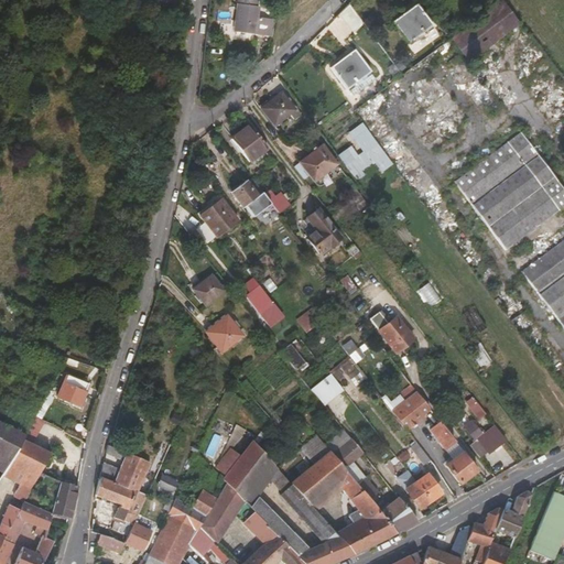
[(268,31),(271,15),(255,13),(256,1),(255,1),(255,0),(236,0),(232,24),(268,31)]
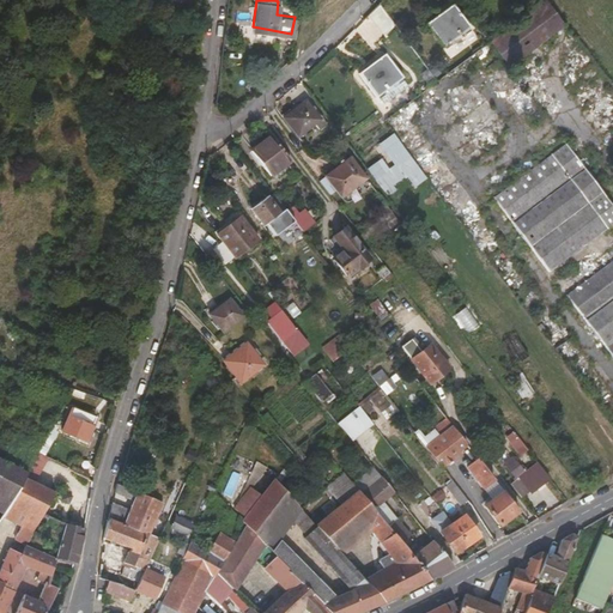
[(550,0),(542,0),(536,5),(556,30),(566,22),(550,0)]
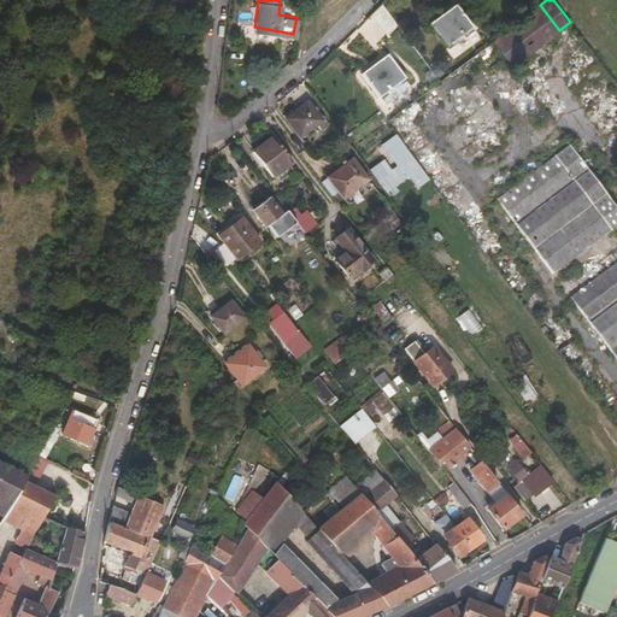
[(475,27),(456,3),(430,22),(447,46),(475,27)]
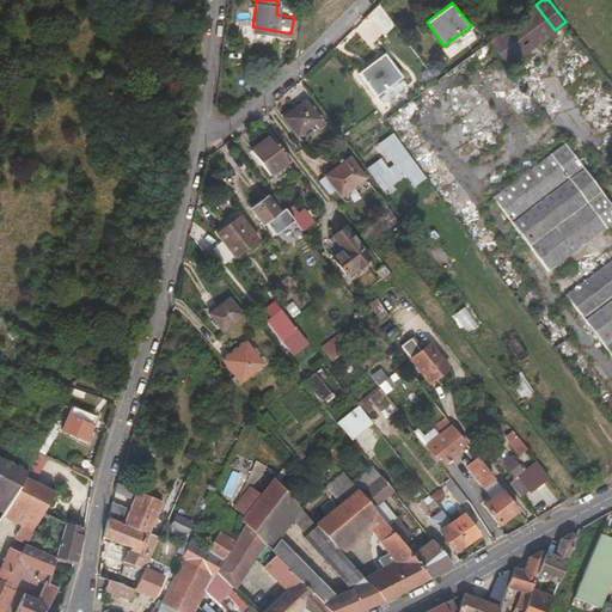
[(368,16),(386,34),(396,23),(378,5),(368,16)]
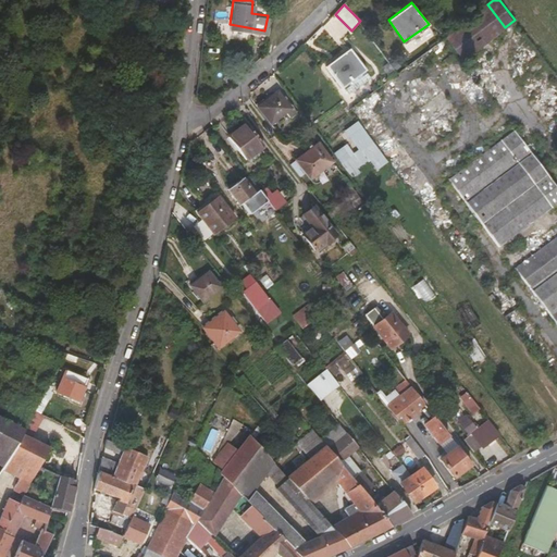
[(487,4),(446,36),(463,60),(505,27),(487,4)]
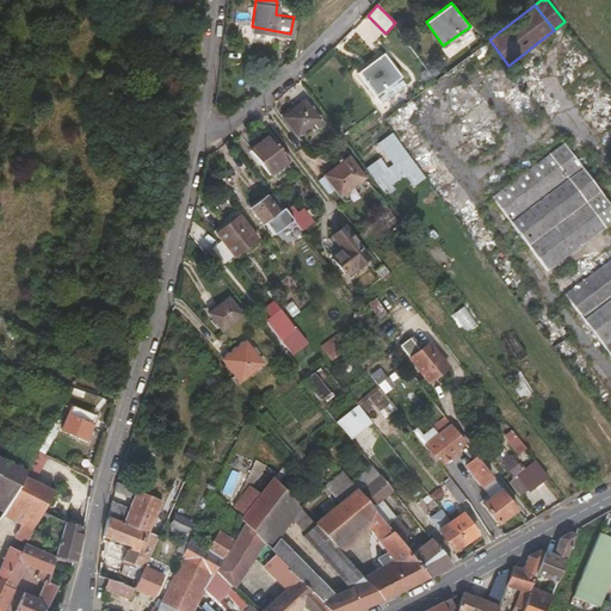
[(226,13),(224,23),(245,26),(246,16),(226,13)]
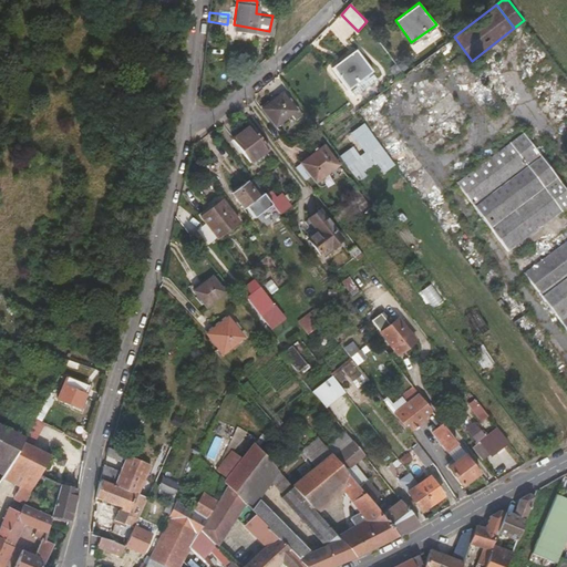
[(372,71),(356,49),(333,66),(350,89),(372,71)]
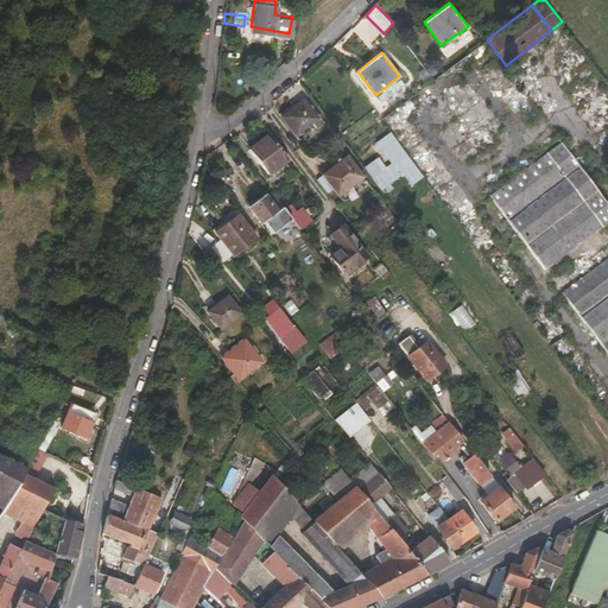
[(304,92),(278,112),(293,131),(312,114),(317,120),(323,115),(304,92)]
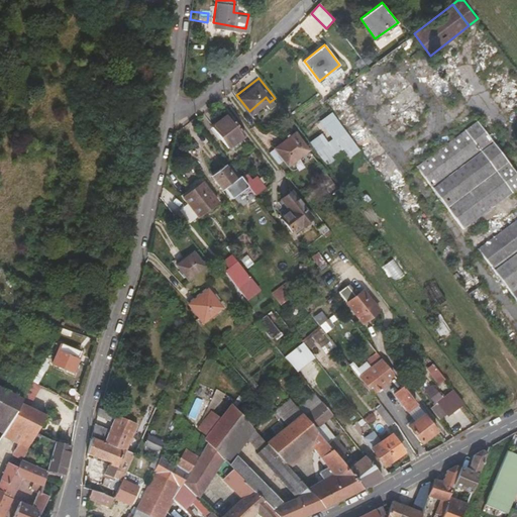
[(244,131),(228,110),(208,127),(223,147),(244,131)]
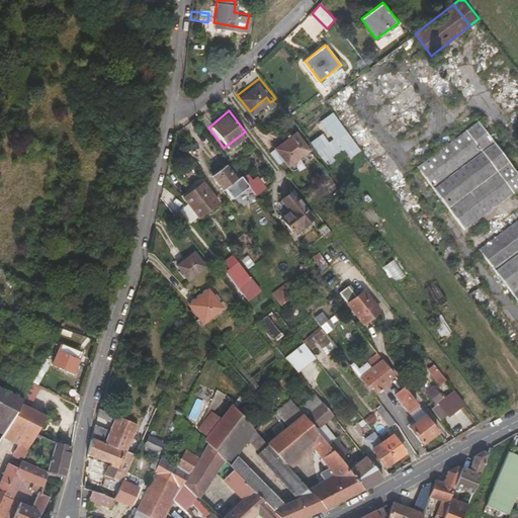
[(349,160),(361,151),(333,113),(320,122),(333,140),(329,143),(322,134),(310,143),(328,167),(338,160),(337,159),(339,158),(336,154),(341,150),(349,160)]
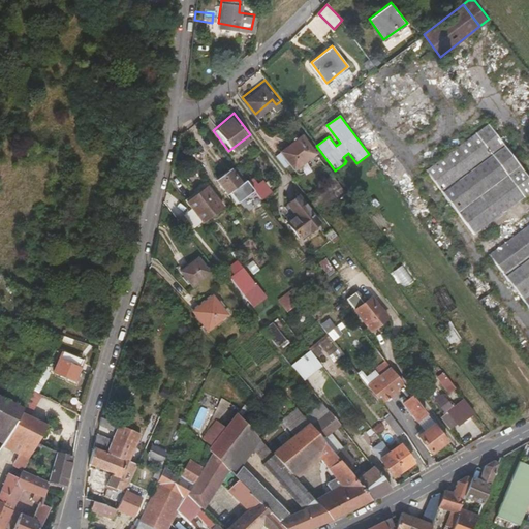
[(528,195),(528,177),(490,124),(427,173),(474,235),(523,197),(525,199),(528,195)]
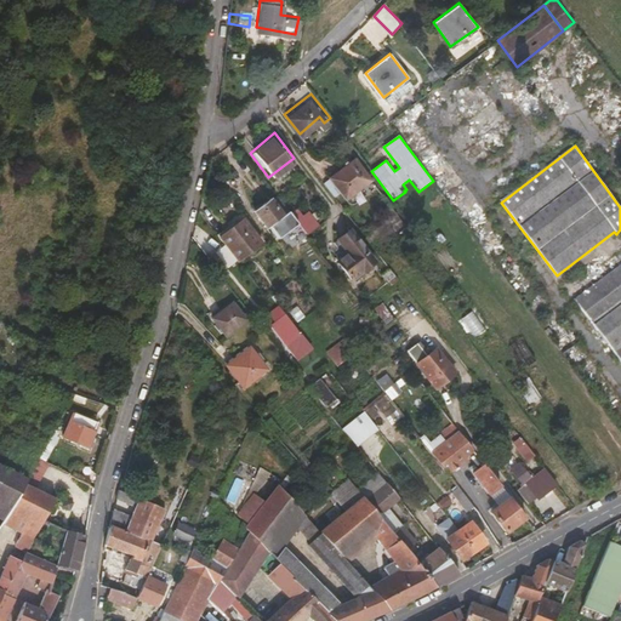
[(354,154),(329,172),(340,186),(346,193),(369,176),(354,154)]
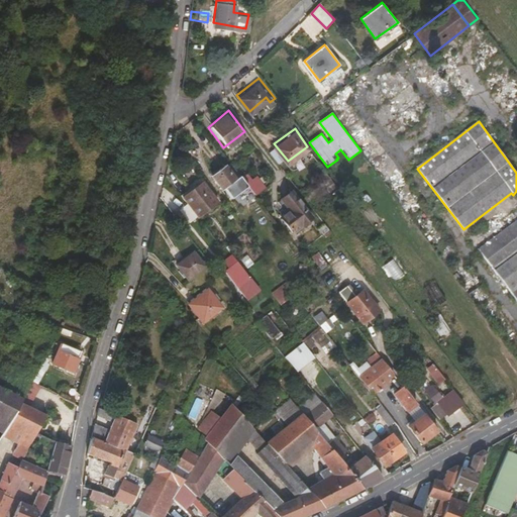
[(274,143),(269,147),(278,160),(283,154),(274,143)]
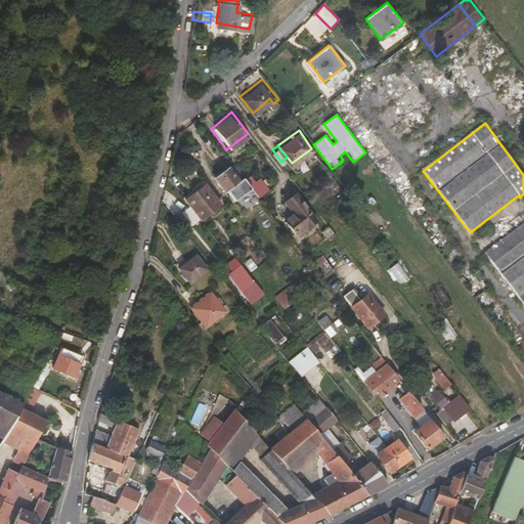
[(221,173),(232,187),(245,178),(234,164),(221,173)]
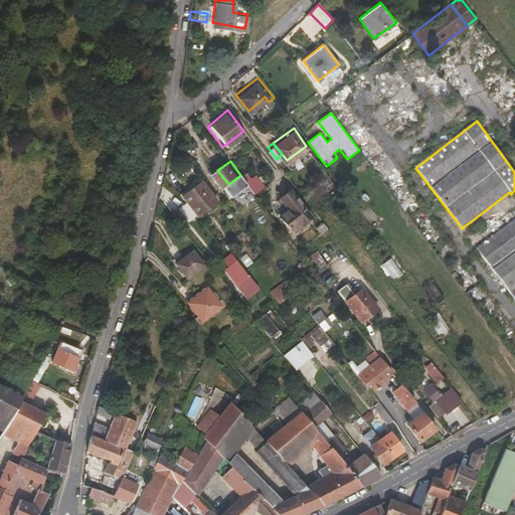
[(333,192),(337,189),(324,172),(299,191),(307,202),(322,190),(332,204),(338,199),(333,192)]
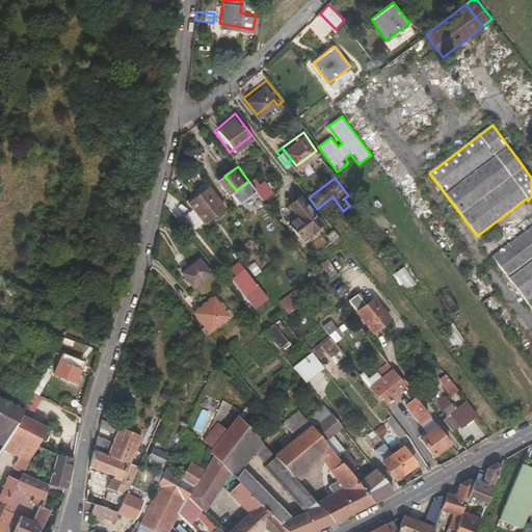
[(215,184),(195,200),(201,208),(209,218),(230,204),(215,184)]
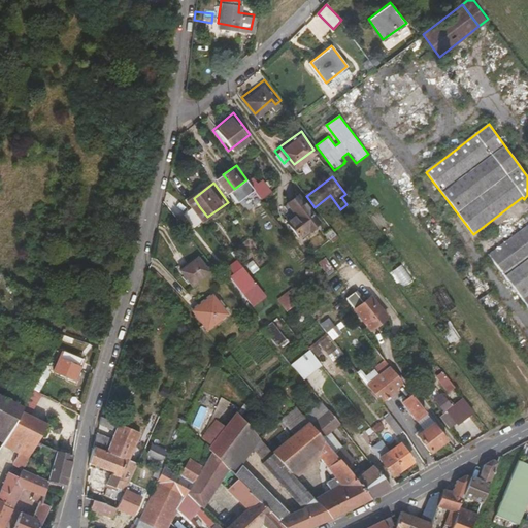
[(265,183),(257,190),(263,198),(271,191),(265,183)]
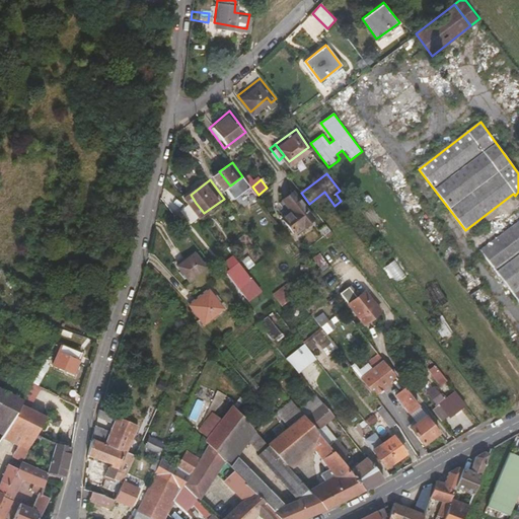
[(292,233),(311,218),(291,193),(279,203),(284,209),(279,214),(292,233)]
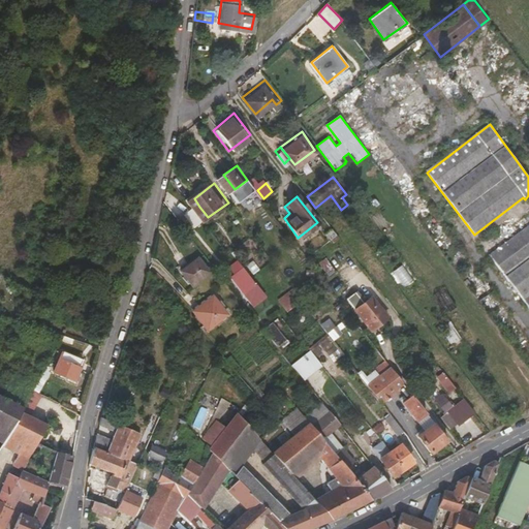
[(199,207),(193,211),(201,221),(208,217),(199,207)]
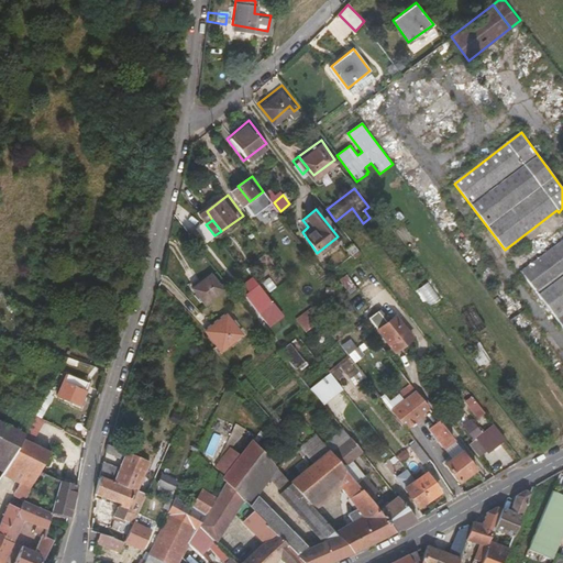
[(214,235),(206,224),(203,225),(213,236),(214,235)]
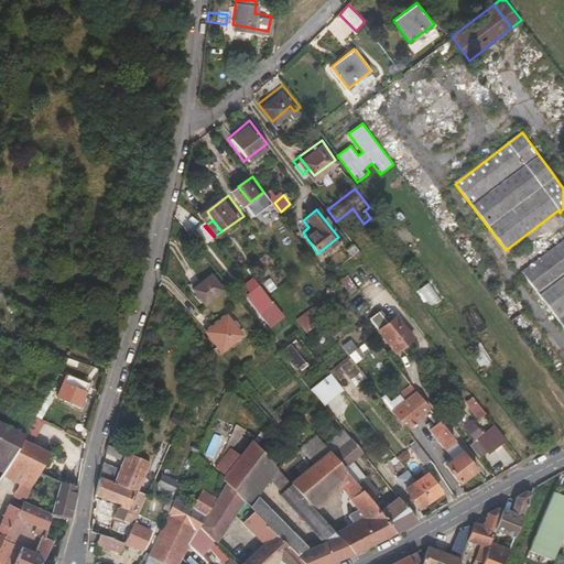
[(351,251),(358,246),(354,240),(347,246),(351,251)]
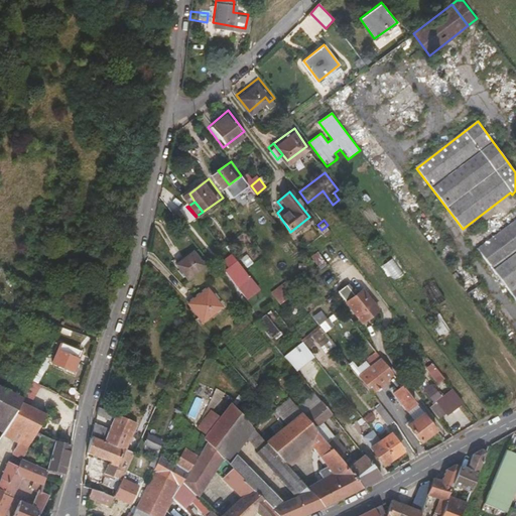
[(515,221),(478,250),(515,300),(515,221)]
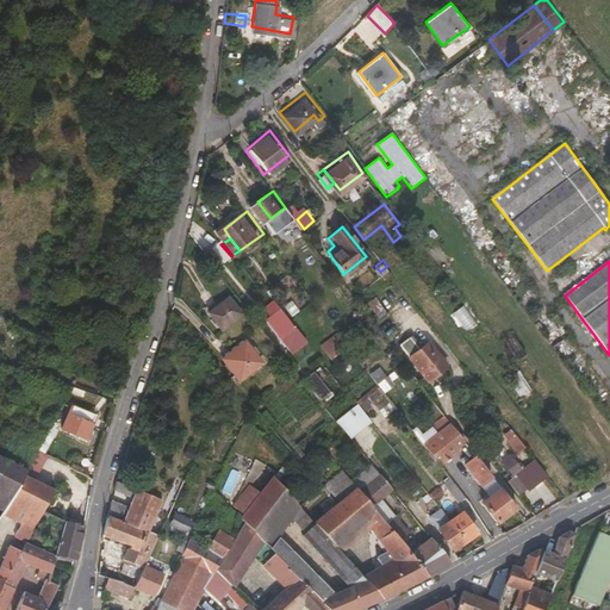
[(248,310),(235,293),(215,307),(229,324),(248,310)]
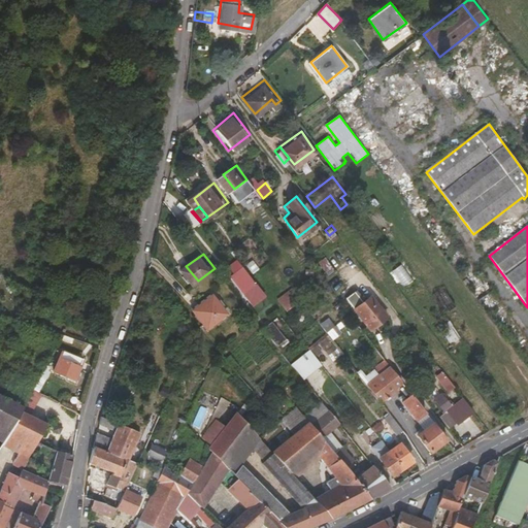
[(263,282),(256,271),(248,262),(235,272),(248,288),(255,283),(253,279),(256,276),(260,284),(263,282)]
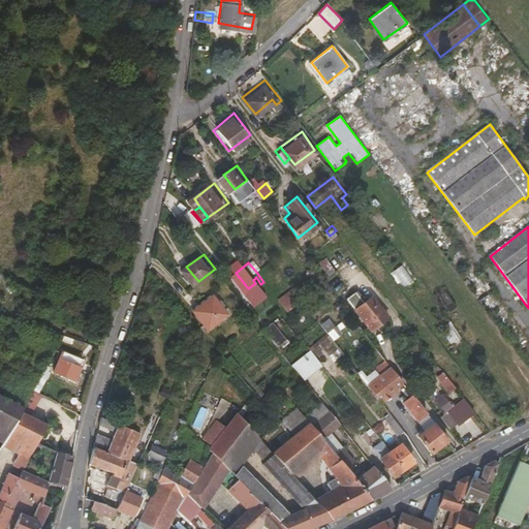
[(302,292),(294,282),(280,293),(287,303),(302,292)]
